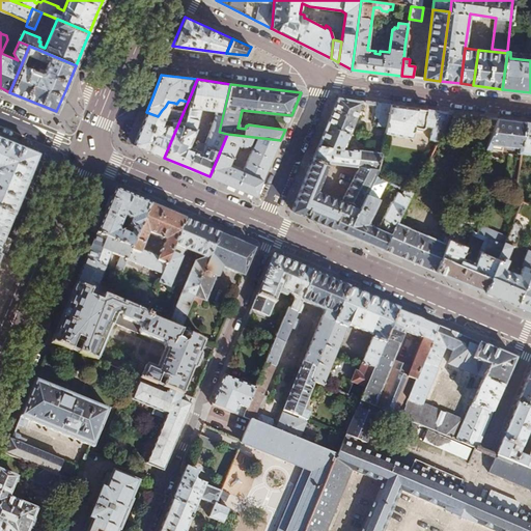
[(338,98),(313,158),(329,163),(358,165),(379,166),(380,166),(383,151),(345,148),(363,102),(338,98)]
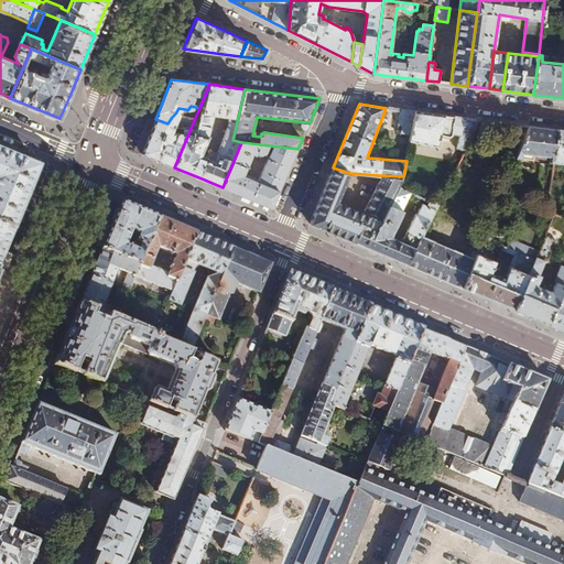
[(411,133),(415,110),(401,108),(399,125),(403,125),(402,132),(411,133)]
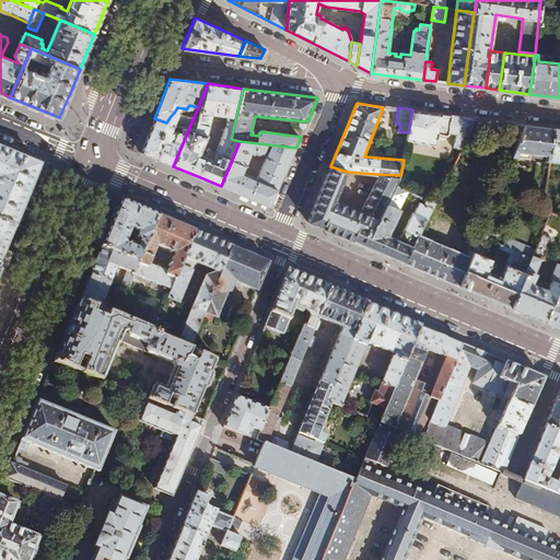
[(445,114),(412,109),(408,132),(407,138),(436,143),(439,133),(448,136),(448,132),(468,136),(477,118),(445,114)]
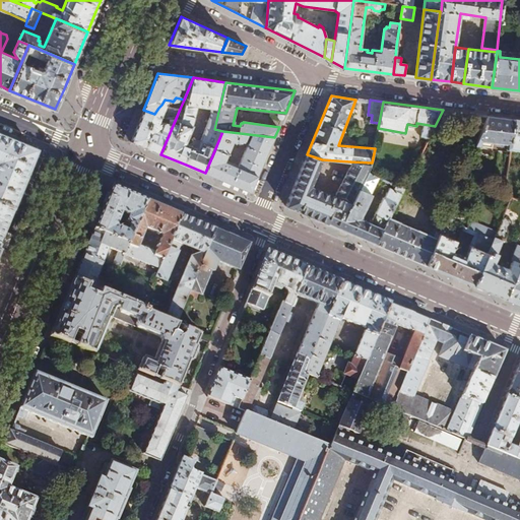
[(142,112),(131,140),(130,142),(147,149),(160,154),(180,109),(169,107),(161,105),(158,108),(175,112),(172,119),(159,114),(158,116),(154,114),(143,110),(142,112)]
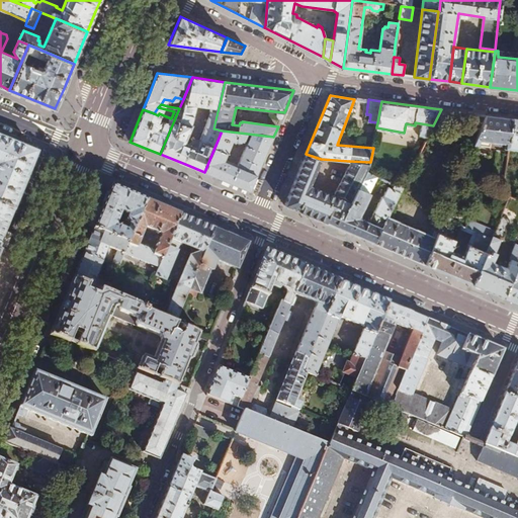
[(127,139),(131,140),(142,111),(138,109),(135,111),(133,117),(130,125),(125,135),(127,139)]
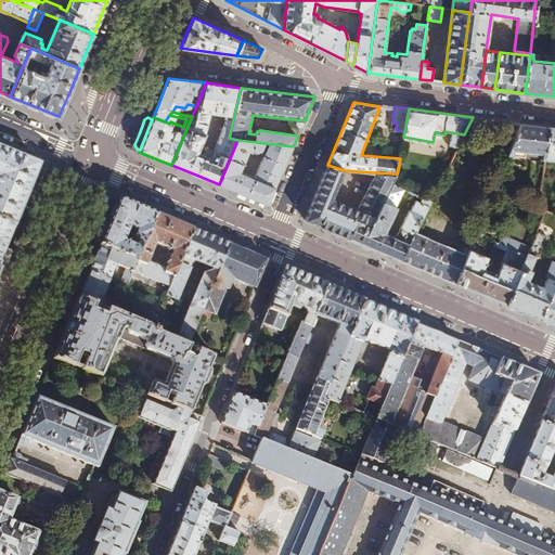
[(521,124),(510,123),(507,141),(514,142),(521,124)]
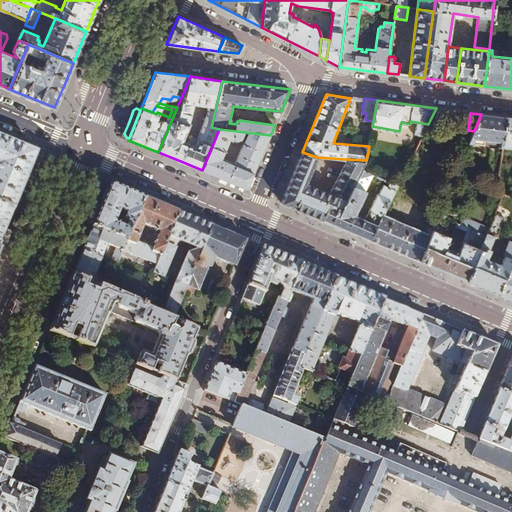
[(481,114),(474,131),(469,143),(485,145),(486,141),(501,143),(500,147),(503,148),(503,147),(507,118),(494,116),(481,114)]
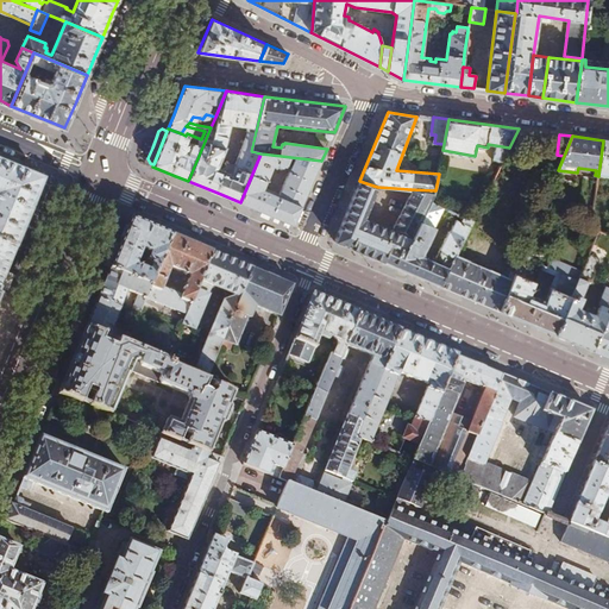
[(608,140),(603,140),(598,175),(608,176),(608,169),(608,168),(608,140)]
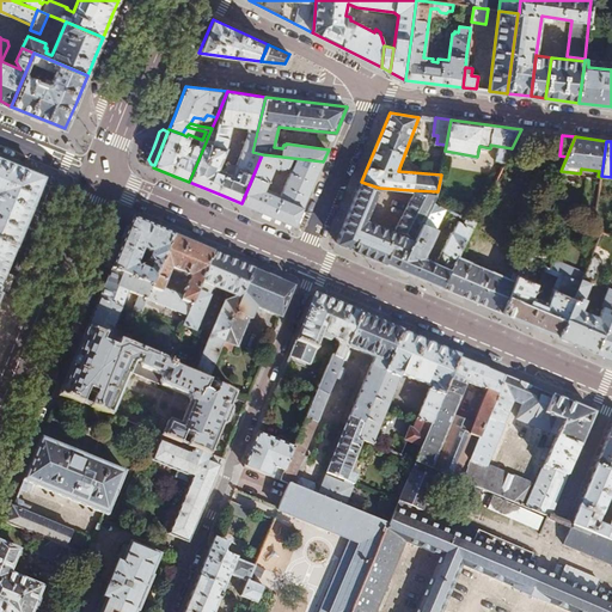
[(262,154),(242,203),(267,214),(295,226),(323,161),(262,154)]
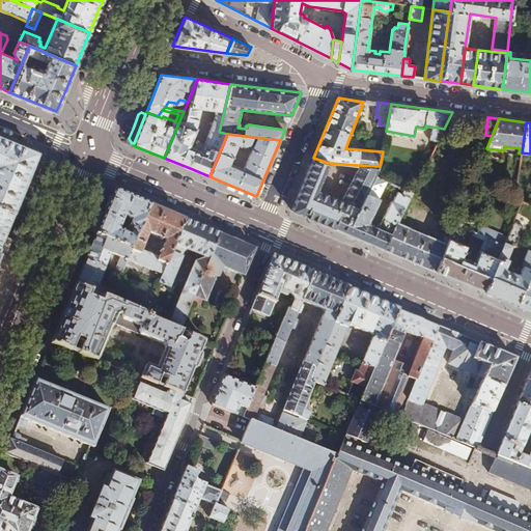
[(21,199),(28,182),(38,157),(0,141),(0,140),(0,211),(14,217),(21,199)]
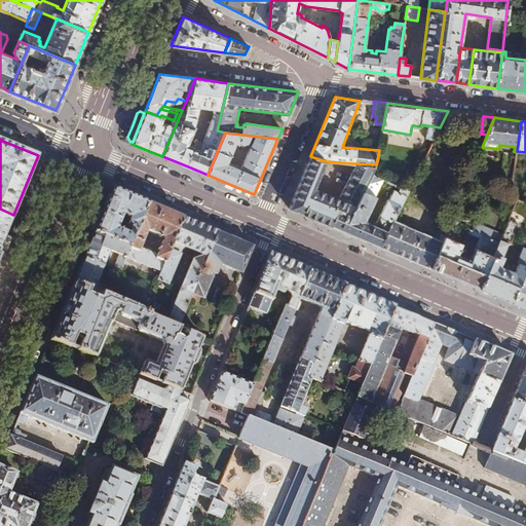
[(34,183),(44,158),(38,155),(28,180),(34,183)]
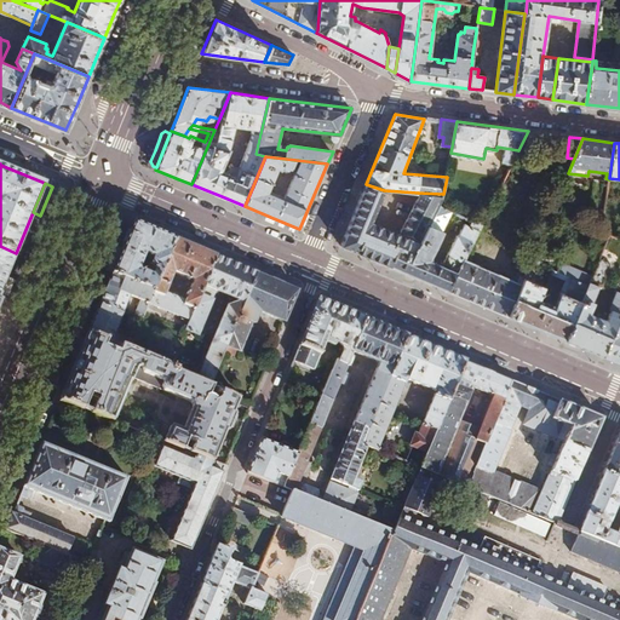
[(384,190),(366,184),(340,246),(369,258),(406,273),(437,205),(442,194),(418,193),(401,234),(372,223),(384,190)]
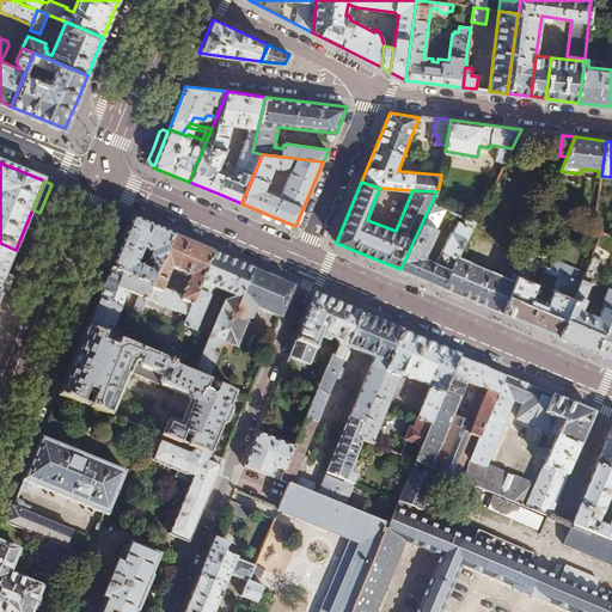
[(432,202),(401,269),(421,277),(444,287),(459,256),(463,249),(475,224),(465,219),(464,222),(458,220),(453,232),(451,232),(438,258),(435,258),(434,262),(423,258),(438,230),(436,228),(445,209),(432,202)]
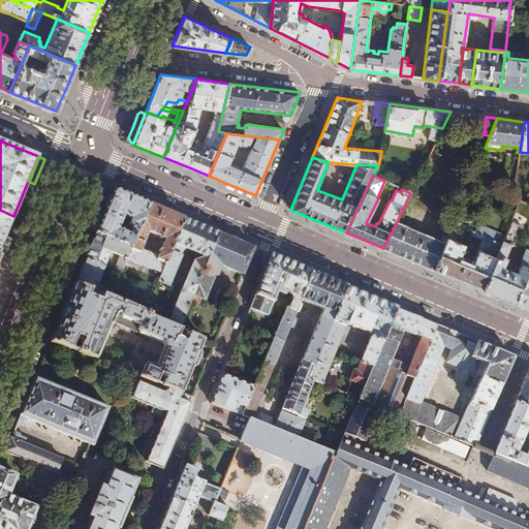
[(132,196),(114,189),(104,213),(96,231),(131,246),(149,204),(132,196)]
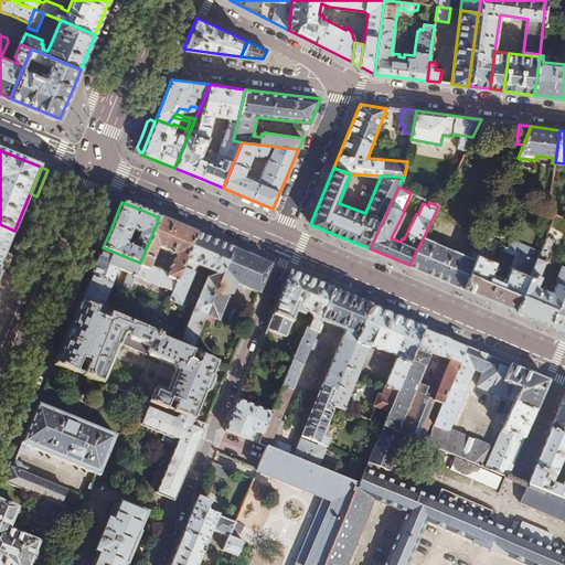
[(140,263),(135,276),(172,291),(196,233),(177,224),(159,217),(140,263)]
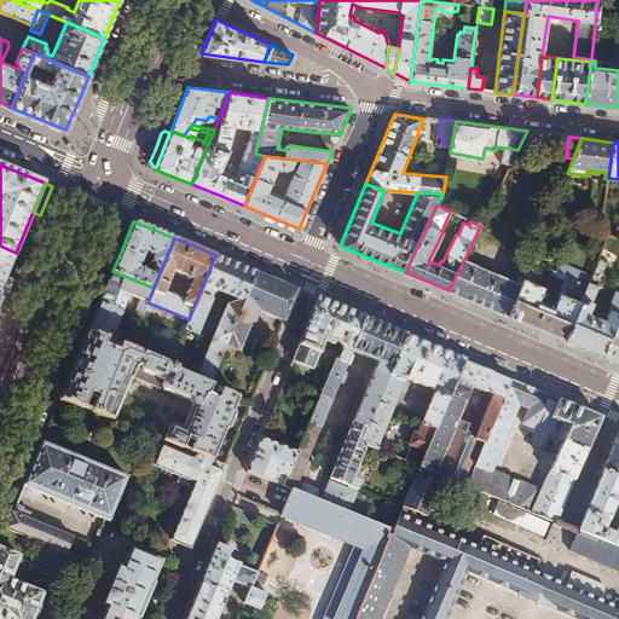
[(0,289),(7,272),(16,253),(0,246),(0,289)]
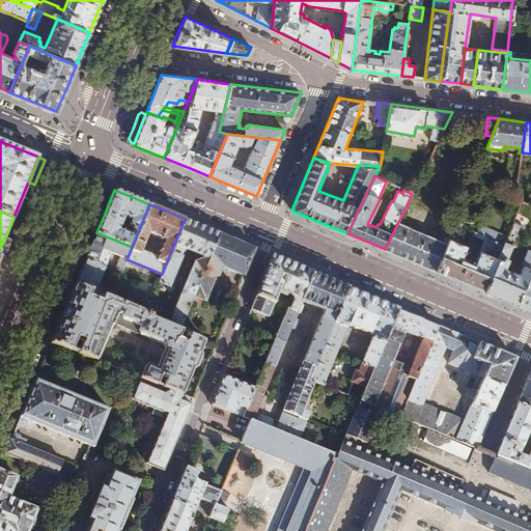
[(96,232),(105,214),(99,211),(90,229),(96,232)]
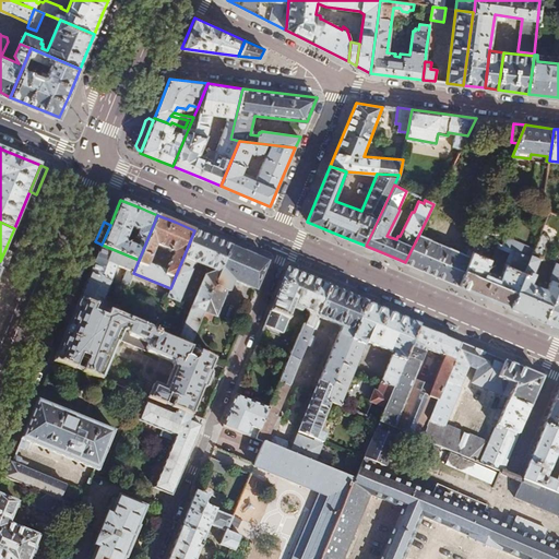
[(466,241),(476,245),(478,239),(483,228),(475,227),(474,229),(472,228),(466,241)]
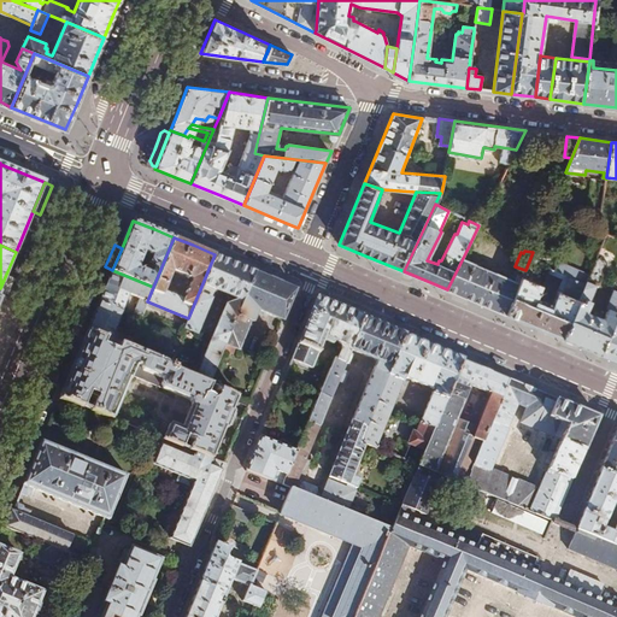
[(193,376),(209,383),(225,344),(256,271),(235,263),(215,254),(188,318),(184,327),(197,331),(213,293),(218,289),(227,294),(228,299),(198,374),(194,372),(193,376)]
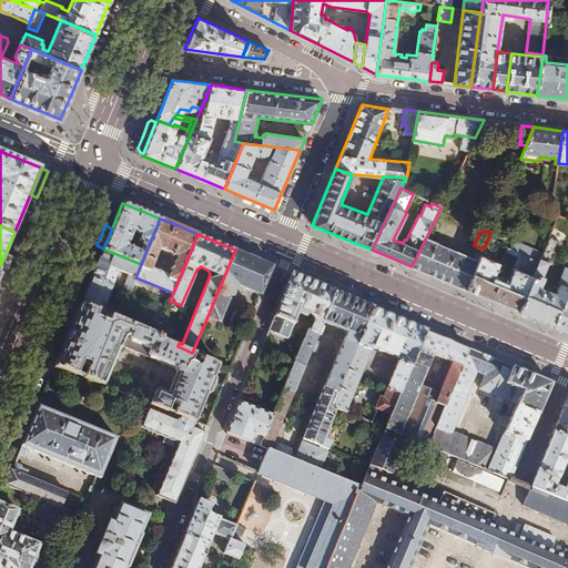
[(426,237),(412,266),(438,277),(467,290),(482,254),(476,252),(474,257),(426,237)]
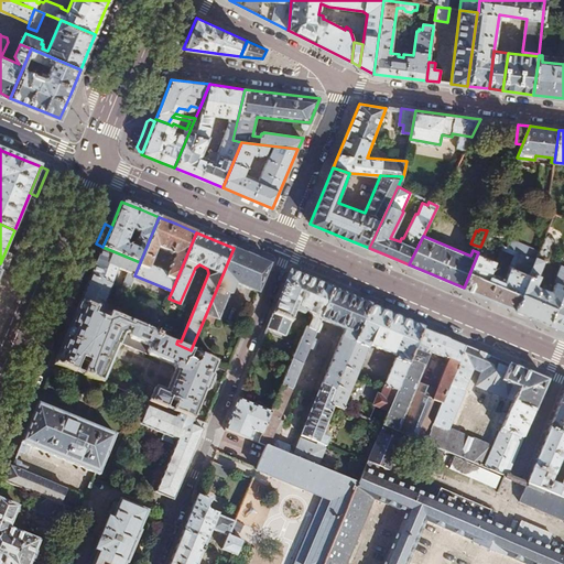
[(478,252),(464,288),(491,299),(516,310),(540,250),(512,239),(509,248),(503,246),(501,250),(514,256),(505,280),(491,274),(497,260),(486,256),(490,245),(483,241),(480,247),(478,252)]
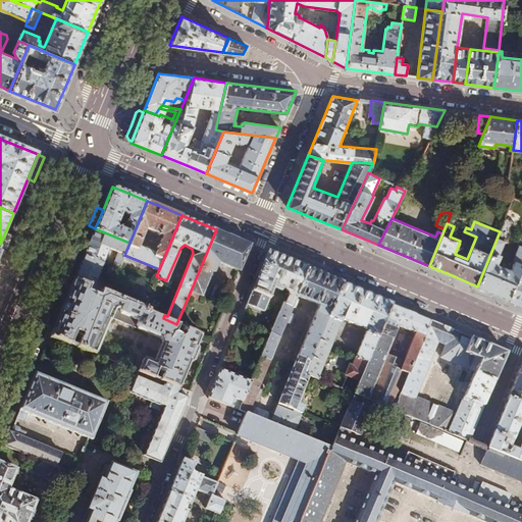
[(500,231),(477,286),(494,294),(508,299),(521,264),(521,241),(519,246),(520,247),(514,259),(516,260),(513,266),(506,262),(504,266),(497,263),(499,257),(501,258),(502,254),(501,254),(506,241),(508,242),(512,231),(502,227),(500,231)]
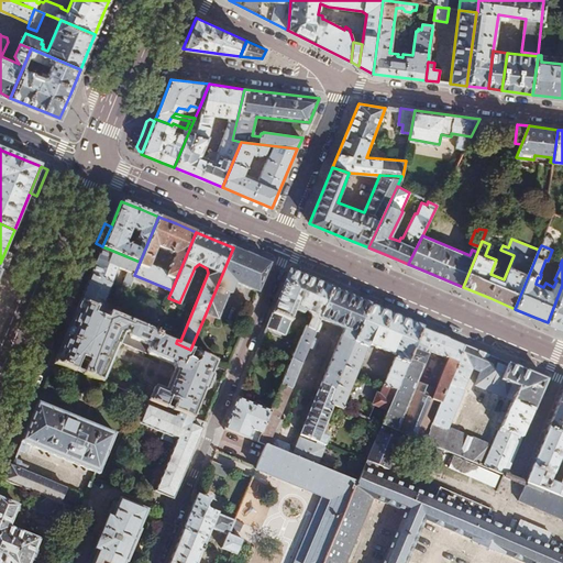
[(97,260),(91,274),(111,283),(119,266),(130,272),(129,275),(128,274),(123,284),(125,285),(124,288),(128,289),(134,275),(140,262),(102,246),(97,260)]
